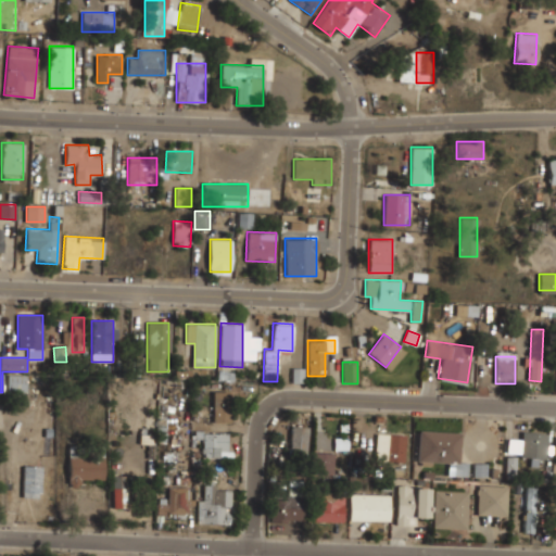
[(26,392),(26,375),(8,375),(8,392),(26,392)]
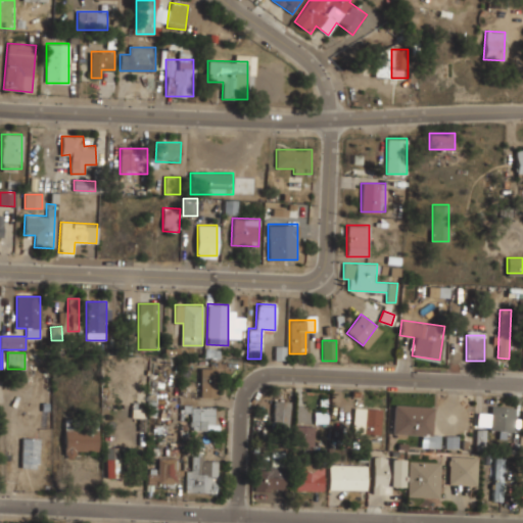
[(200,367),(200,397),(217,397),(217,377),(227,377),(227,367),(200,367)]
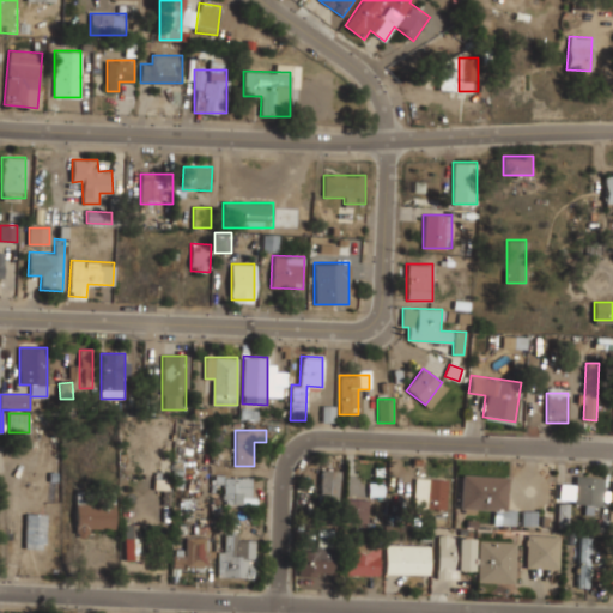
[(319,471),(319,507),(338,507),(338,471),(319,471)]
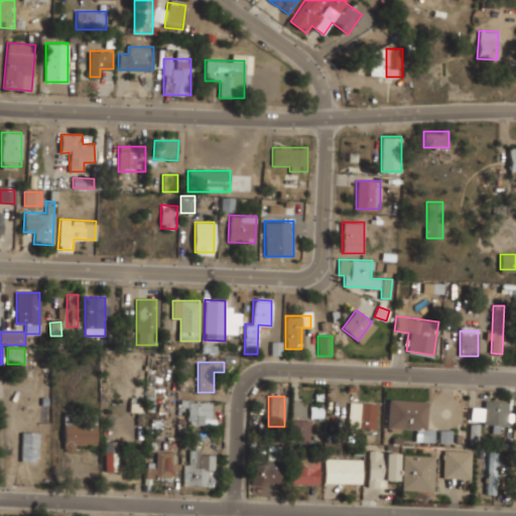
[(427,400),(388,399),(387,428),(421,429),(420,440),(433,440),(433,429),(426,429),(427,400)]
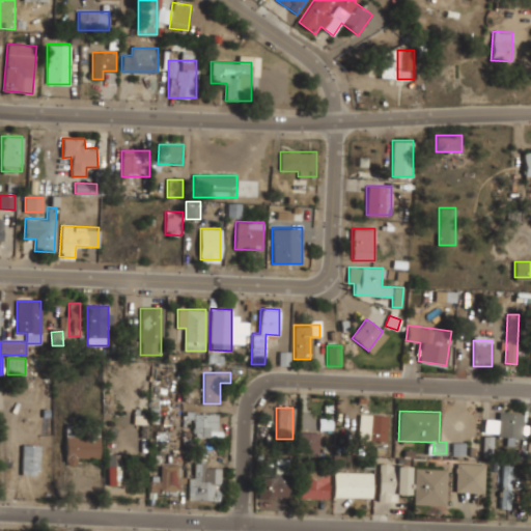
[(507,438),(507,442),(520,443),(523,414),(499,412),(497,437),(507,438)]
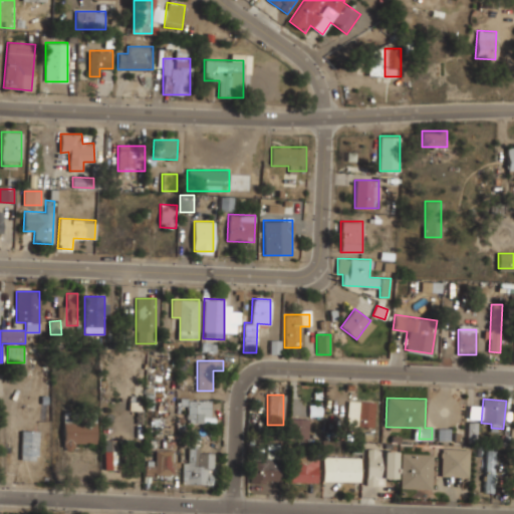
[(188,423),(213,423),(213,400),(188,400),(188,423)]
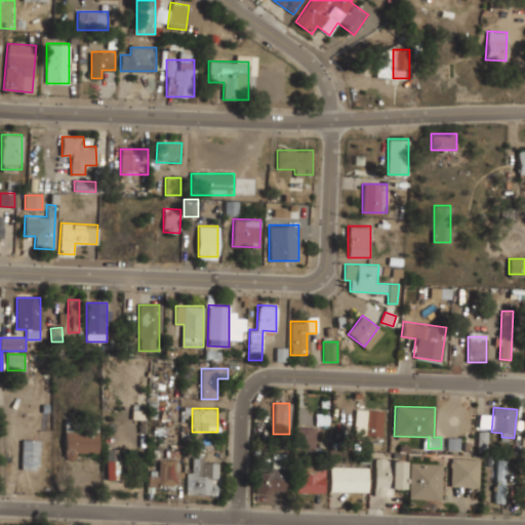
[(355,436),(384,436),(384,409),(355,409),(355,436)]
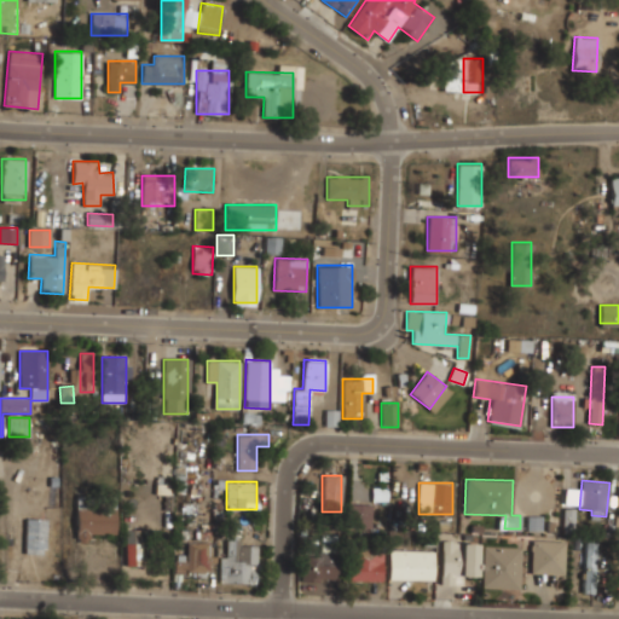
[(91,542),(91,533),(116,533),(116,498),(76,498),(76,542),(91,542)]
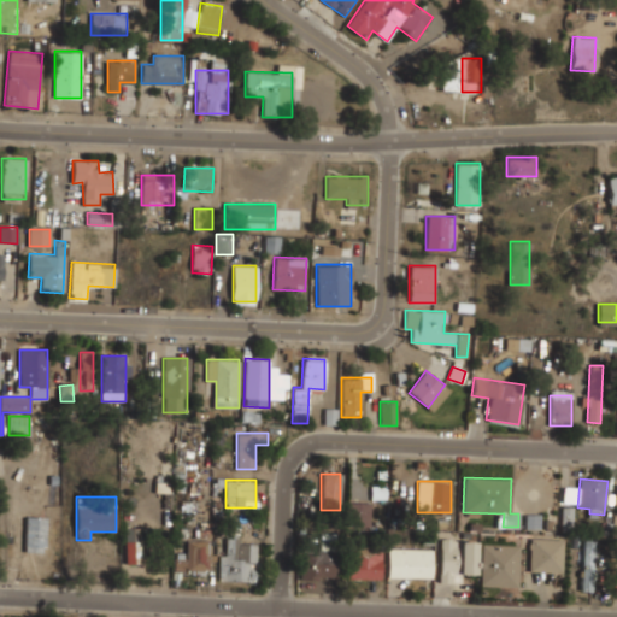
[(371,504),(347,504),(347,528),(371,528),(371,504)]
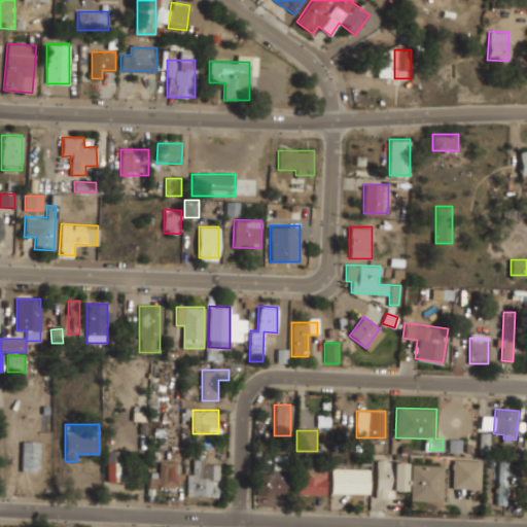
[(39,471),(39,441),(22,441),(22,471),(39,471)]
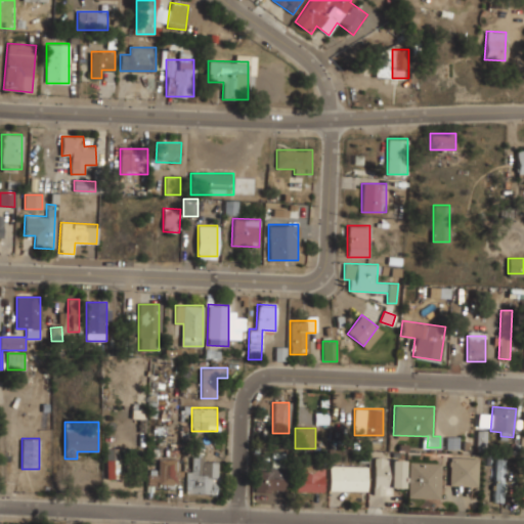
[(118,448),(105,448),(105,478),(118,478),(118,448)]
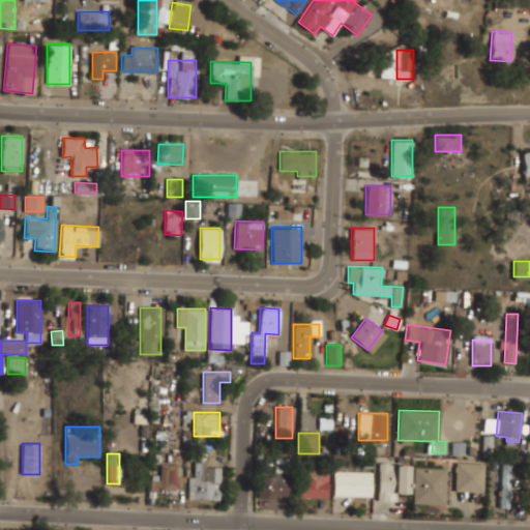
[(188,499),(219,499),(219,467),(210,467),(210,461),(188,461),(188,499)]
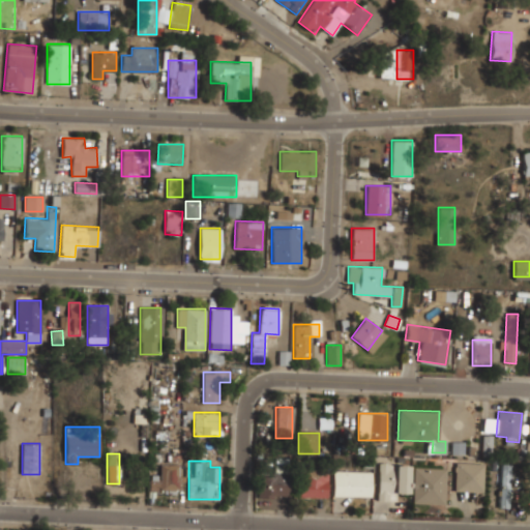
[(160,478),(149,478),(149,492),(179,492),(179,464),(160,464),(160,478)]
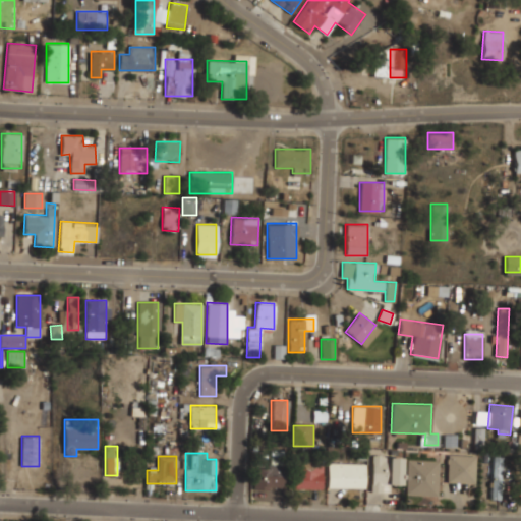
[(372,456),(372,491),(392,491),(392,484),(403,484),(403,456),(372,456)]
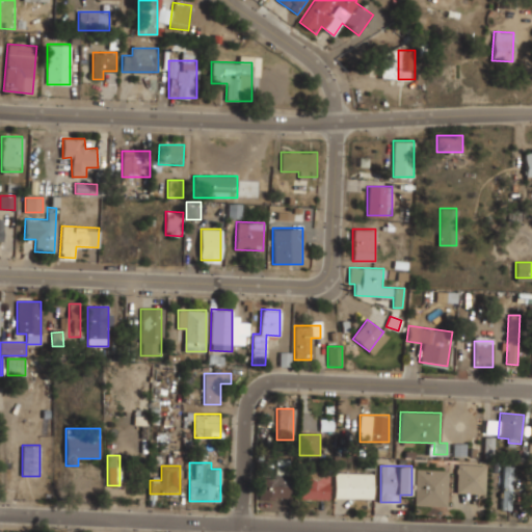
[(485,466),(456,466),(456,494),(485,494),(485,466)]
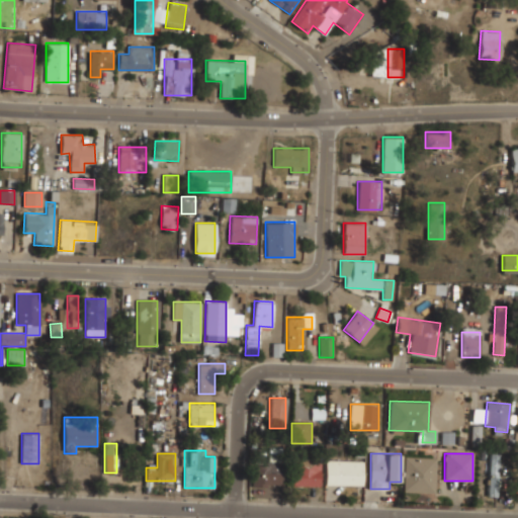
[(500,454),(488,454),(488,496),(500,496),(500,454)]
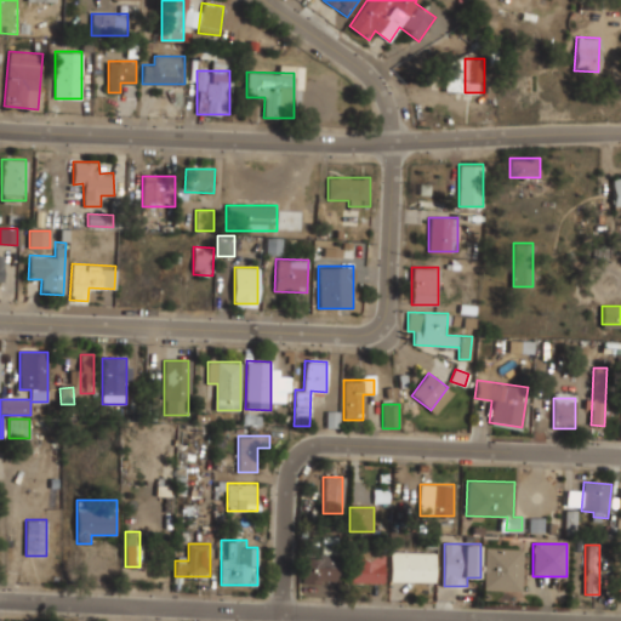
[(485,591),(522,591),(522,550),(485,550),(485,591)]
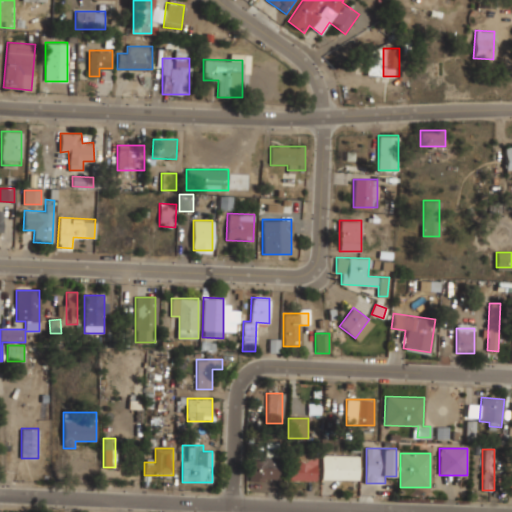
[(315,455),(290,455),(290,480),(315,480),(315,455)]
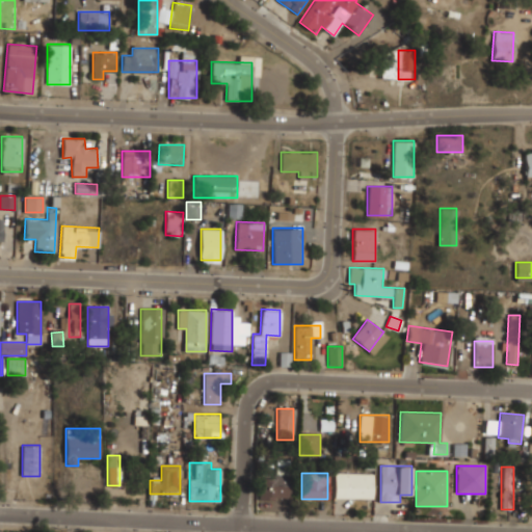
[(340,498),(373,498),(373,473),(340,473),(340,498)]
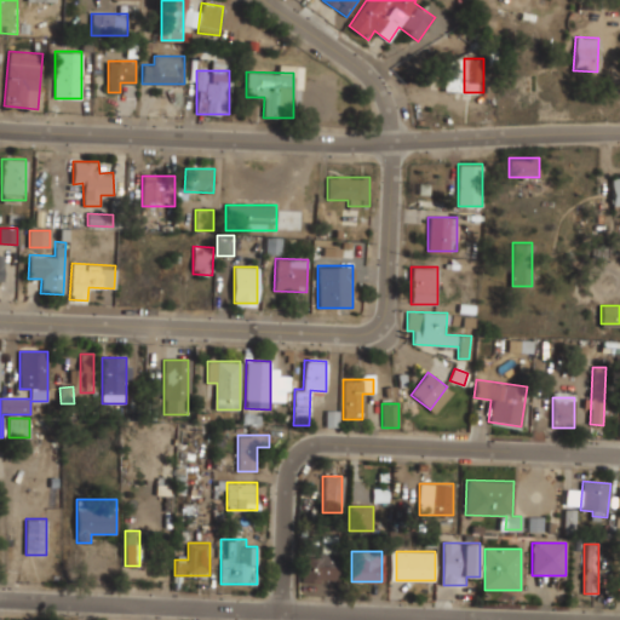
[(302,583),(339,583),(339,555),(302,555),(302,583)]
